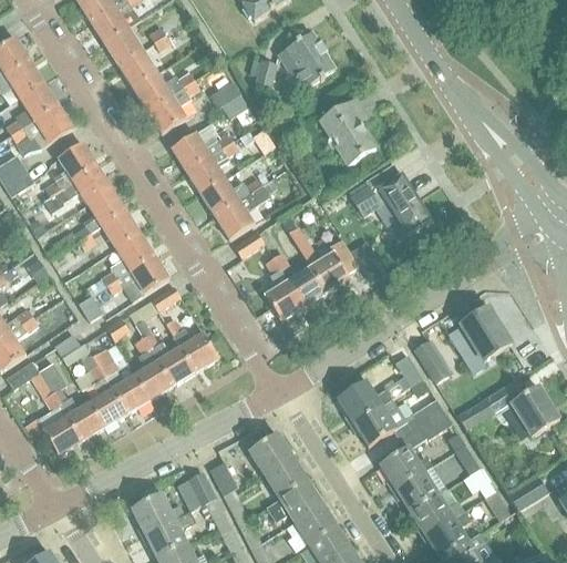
[(78,0),(91,20),(122,0),(78,0)]
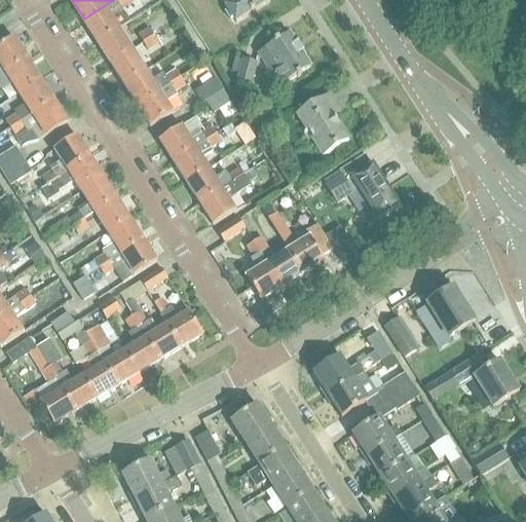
[(113,0),(84,19),(98,39),(119,25),(130,19),(122,5),(129,0),(113,0)]
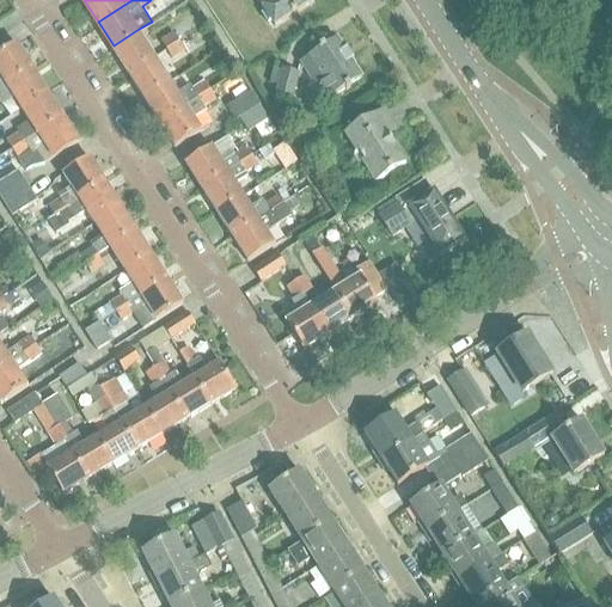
[(262,0),(276,22),(310,0),(262,0)]
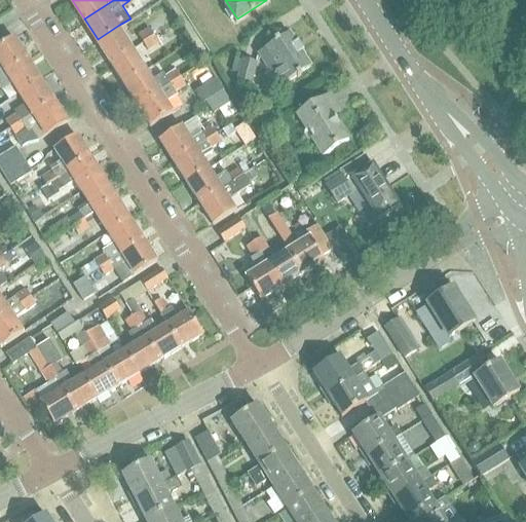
[(98,39),(111,61),(133,46),(119,25),(98,39)]
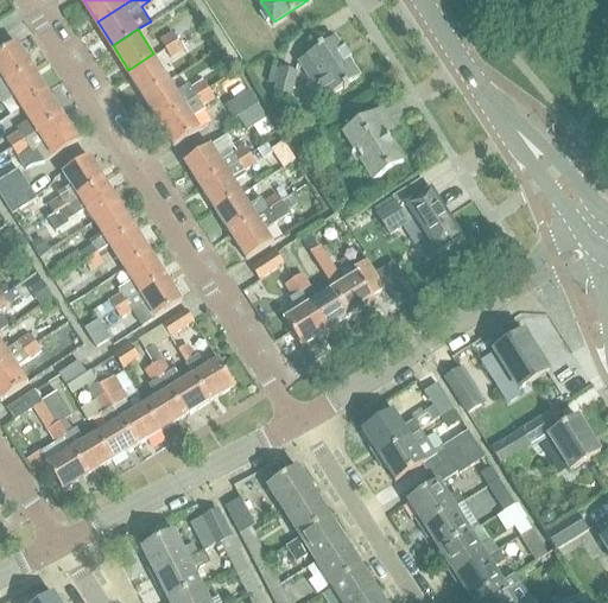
[(159,38),(165,45),(178,37),(172,30),(159,38)]
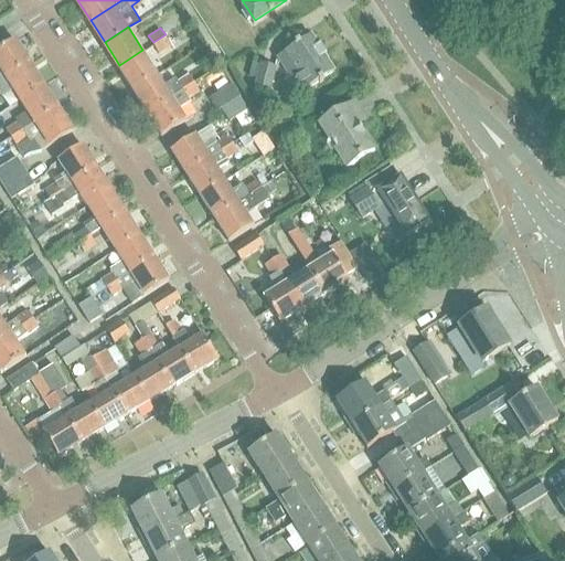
[(166,34),(153,42),(160,52),(177,41),(172,32),(166,36),(166,34)]
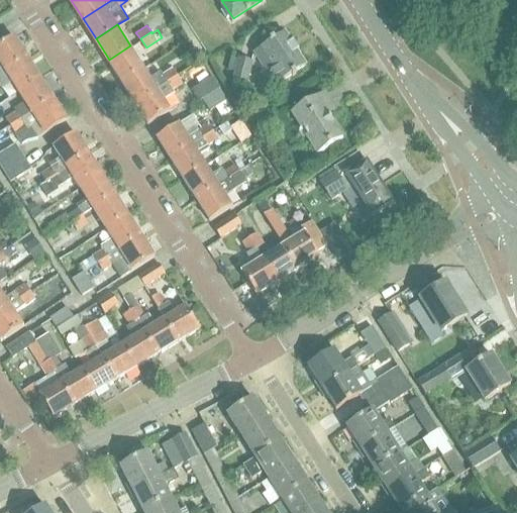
[(286,29),(262,44),(253,49),(274,83),(307,63),(299,49),(300,47),(295,39),(292,39),(286,29)]
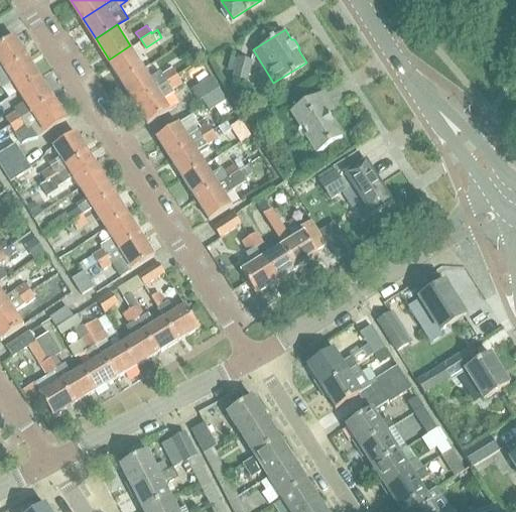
[(0,72),(27,54),(13,34),(0,42),(0,72)]
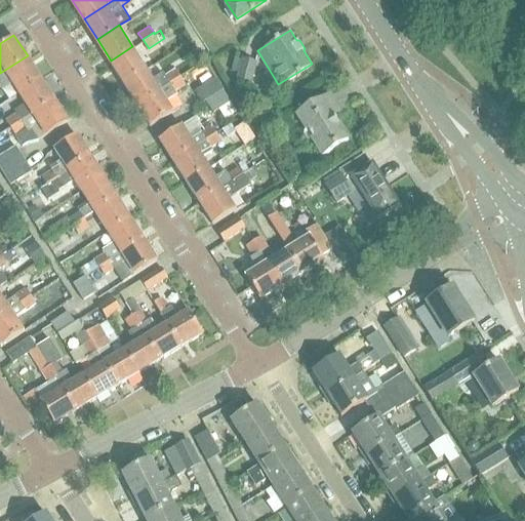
[(111,61),(123,80),(146,67),(132,46),(111,61)]
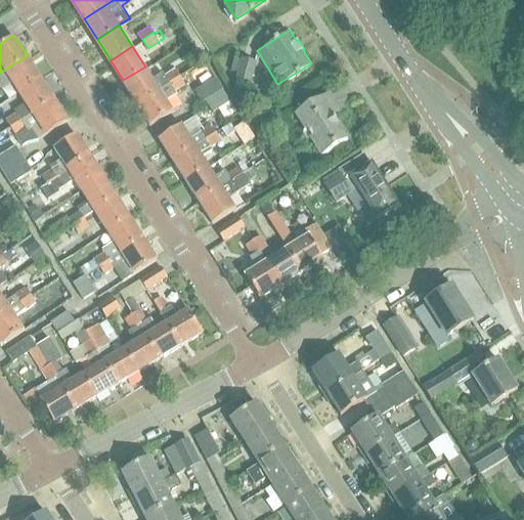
[(159,88),(180,74),(202,59),(198,52),(165,74),(163,71),(153,78),(145,67),(123,80),(137,102),(159,88)]
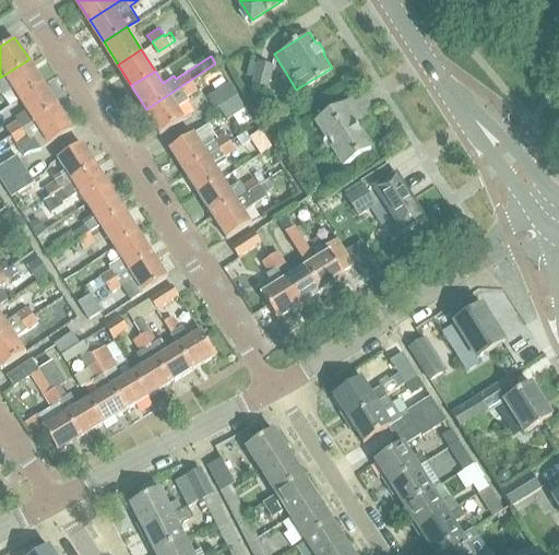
[(13,85),(20,95),(44,80),(30,59),(0,78),(0,89),(2,92),(13,85)]
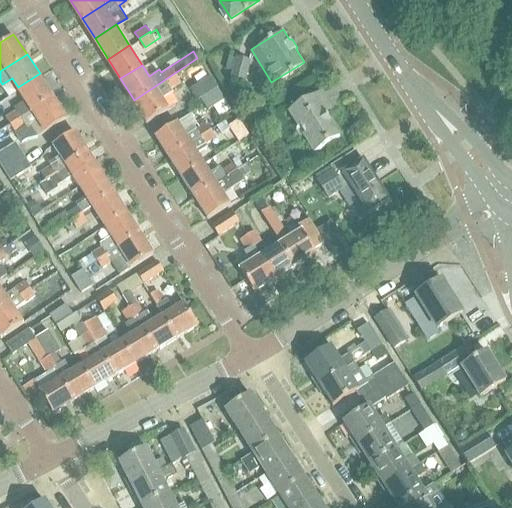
[(225,67),(232,69),(230,79),(244,83),(250,58),(236,54),(235,56),(228,54),(225,67)]
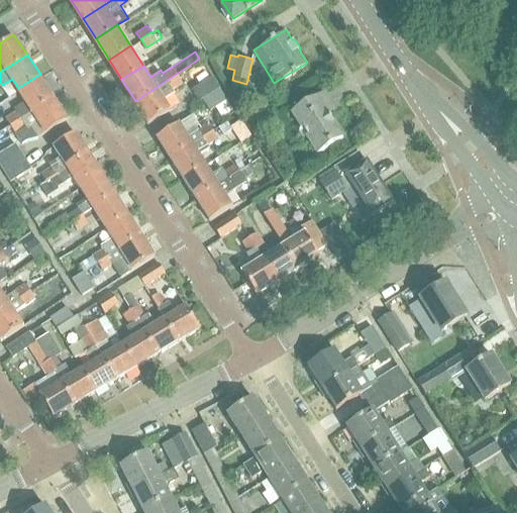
[(178,73),(135,101),(148,121),(171,107),(164,97),(174,91),(172,88),(183,81),(178,73)]
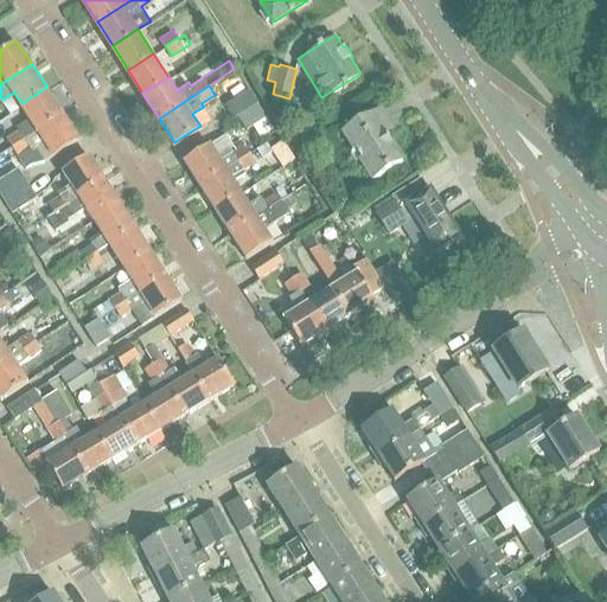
[(21,103),(38,128),(63,111),(48,87),(21,103)]
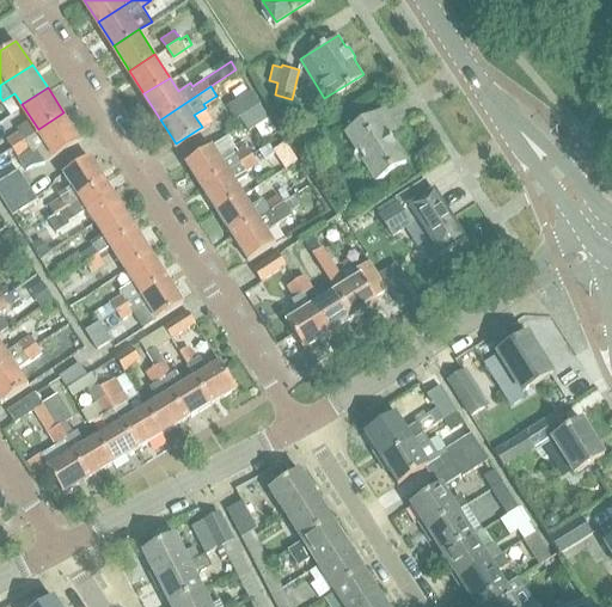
[(234,116),(239,114),(258,100),(251,89),(227,104),(234,116)]
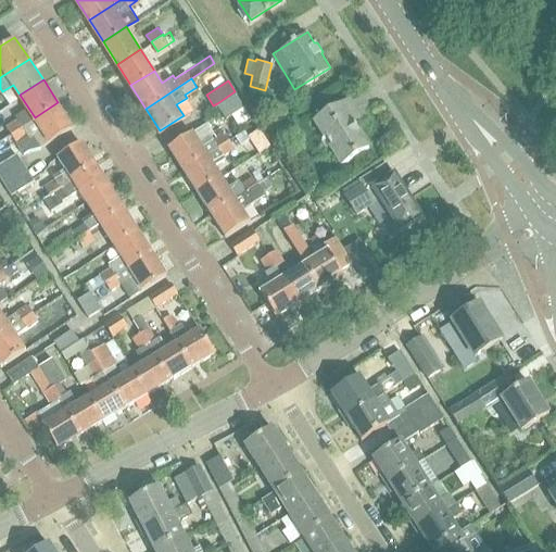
[(226,116),(244,105),(235,91),(217,103),(226,116)]
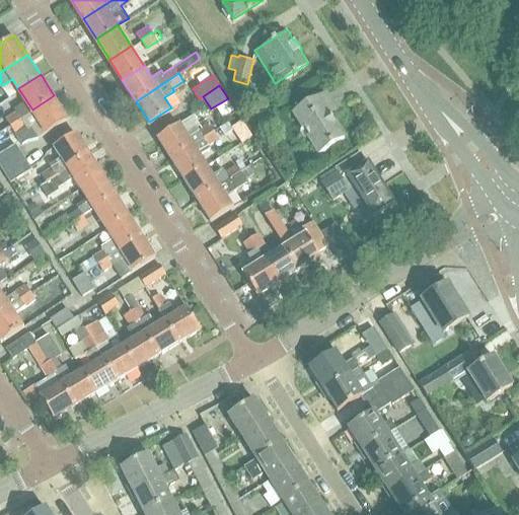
[(296,111),(320,150),(345,136),(326,107),(334,103),(326,91),(296,111)]
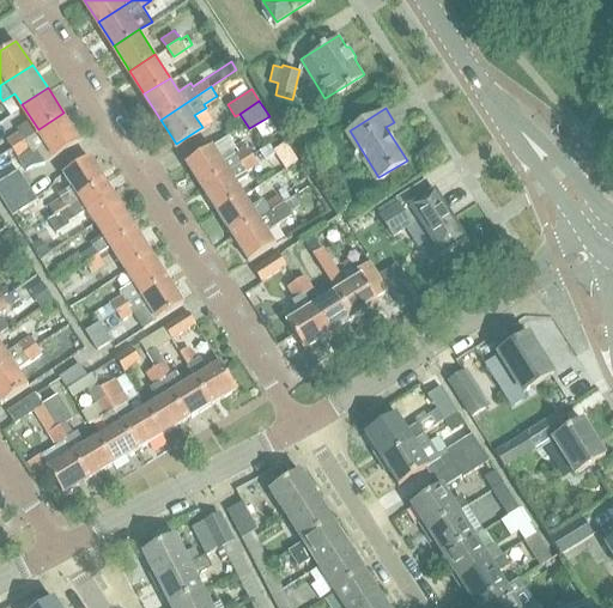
[(25,138),(13,145),(19,154),(36,144),(46,159),(79,137),(64,113),(38,129),(25,138)]
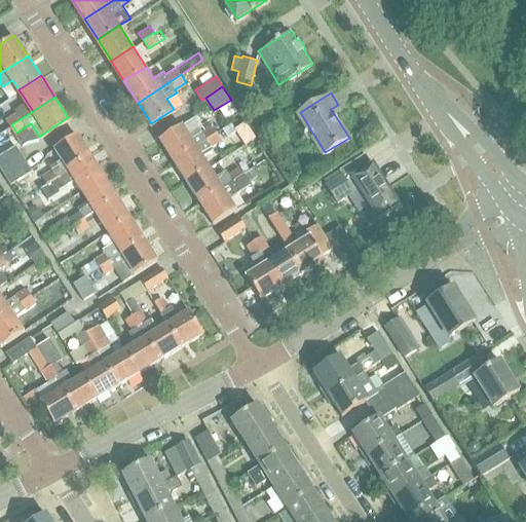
[(6,117),(11,124),(22,118),(16,111),(6,117)]
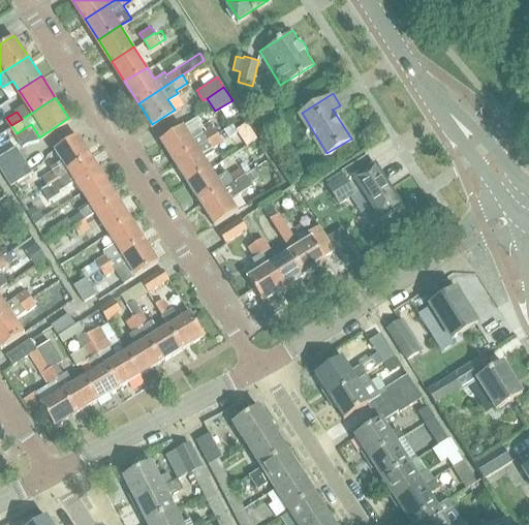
[(237,126),(247,143),(256,136),(246,120),(237,126)]
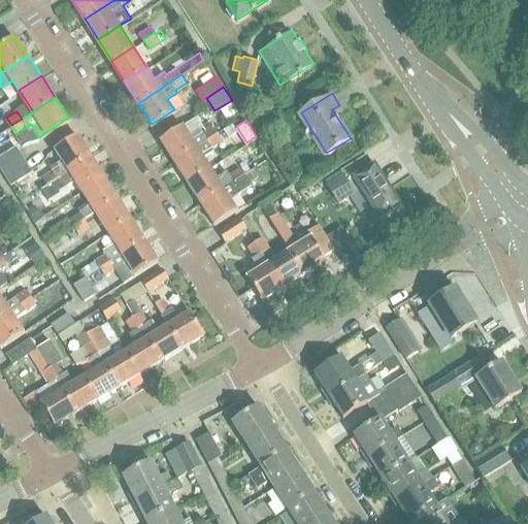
[(160,138),(173,160),(218,131),(212,123),(201,130),(199,127),(189,134),(183,124),(160,138)]
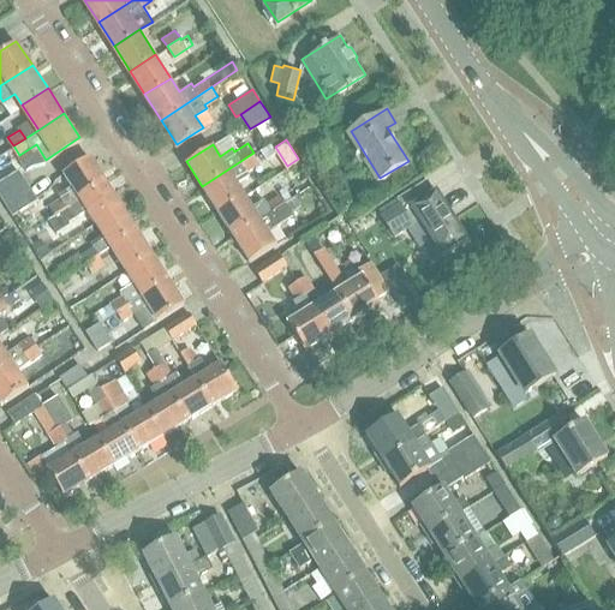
[(202,186),(218,210),(244,193),(236,179),(260,163),(254,153),(202,186)]
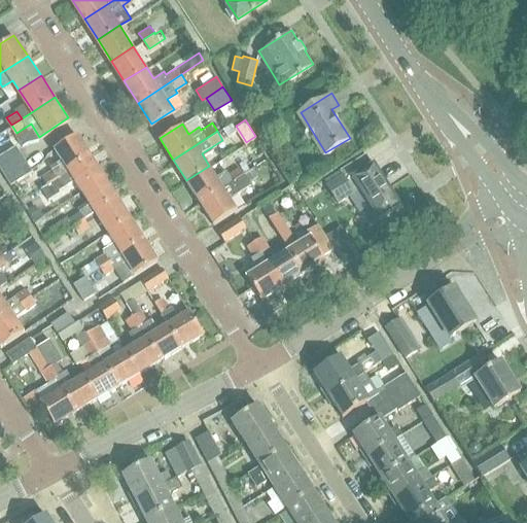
[(42,174),(47,181),(91,153),(77,133),(55,146),(61,155),(50,163),(54,167),(42,174)]
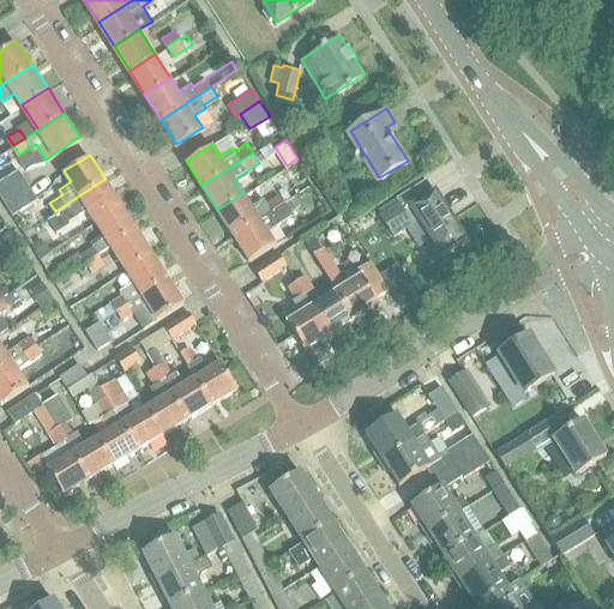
[(266,190),(286,180),(280,166),(259,175),(266,190)]
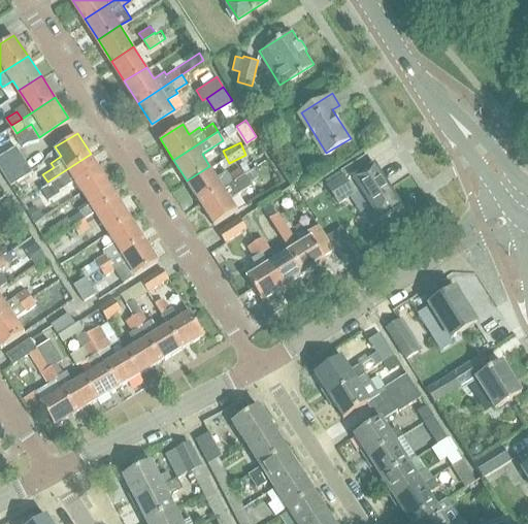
[(0,155),(0,168),(2,171),(24,157),(17,144),(0,155)]
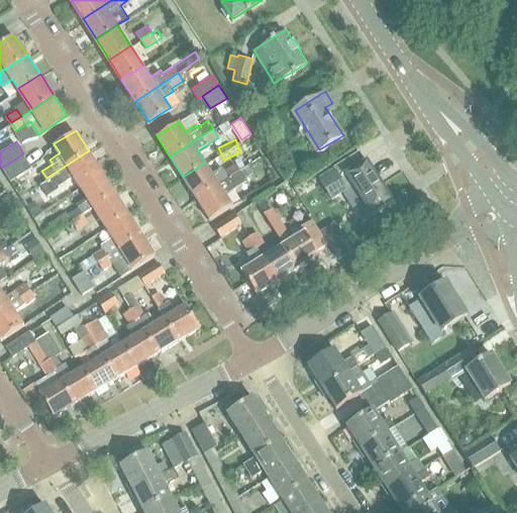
[(74,175),(81,185),(102,172),(89,150),(46,178),(40,182),(47,193),(59,186),(58,184),(74,175)]
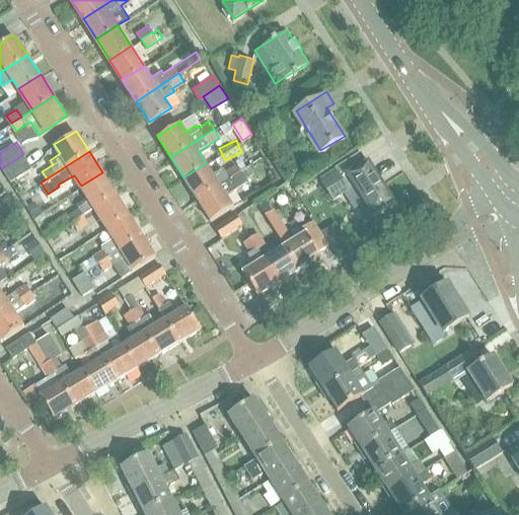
[(368,160),(367,161),(360,151),(320,176),(323,180),(321,181),(332,199),(354,186),(372,215),(394,202),(368,160)]
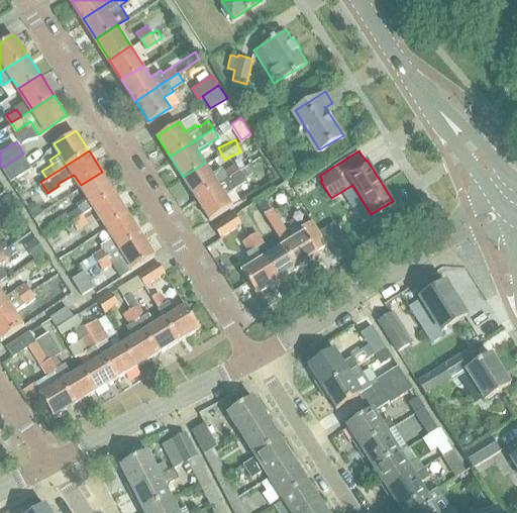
[(23,154),(2,168),(9,180),(31,166),(23,154)]
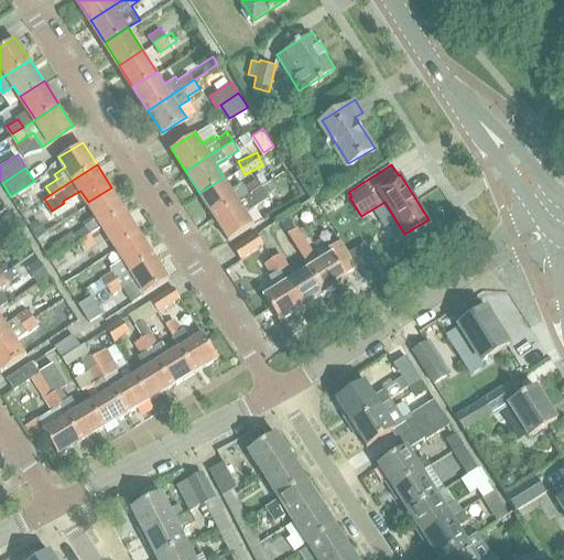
[(224,178),(199,193),(214,215),(261,184),(256,176),(243,184),(241,180),(230,187),(224,178)]
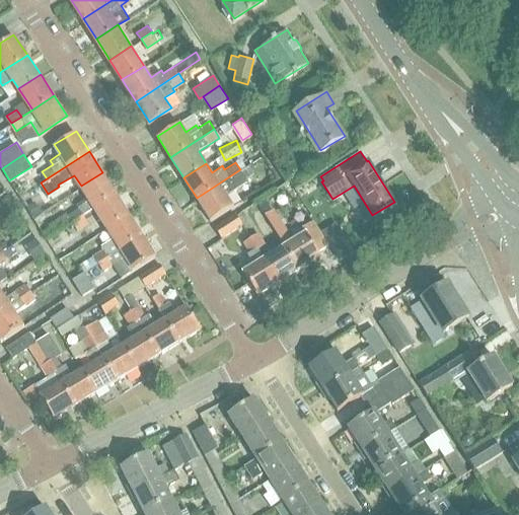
[(247,164),(197,198),(210,219),(232,205),(226,194),(246,180),(244,177),(252,172),(247,164)]
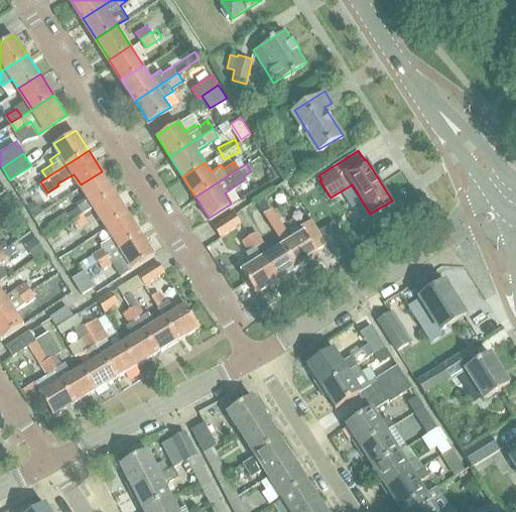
[(67,210),(47,222),(53,231),(73,219),(83,212),(93,206),(115,192),(102,171),(81,184),(89,198),(68,211),(67,210)]
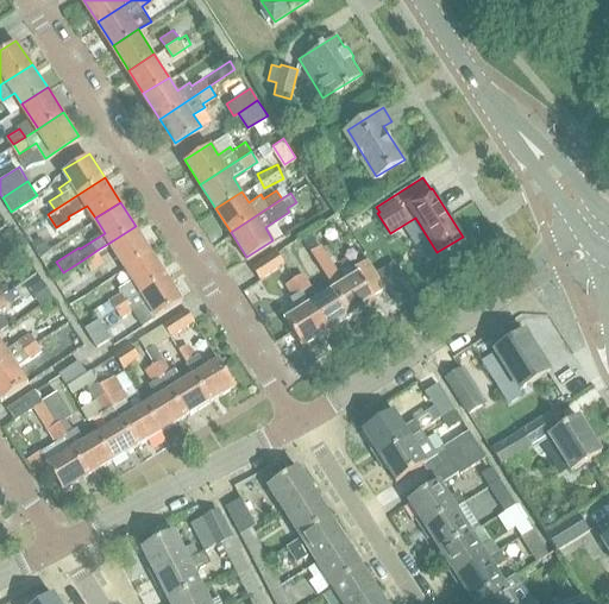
[(110,243),(125,266),(151,250),(136,226),(110,243)]
